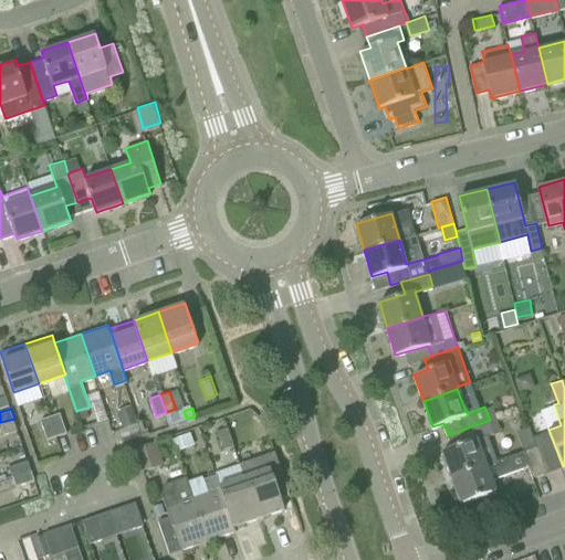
[(60,411),(51,414),(56,434),(66,431),(60,411)]
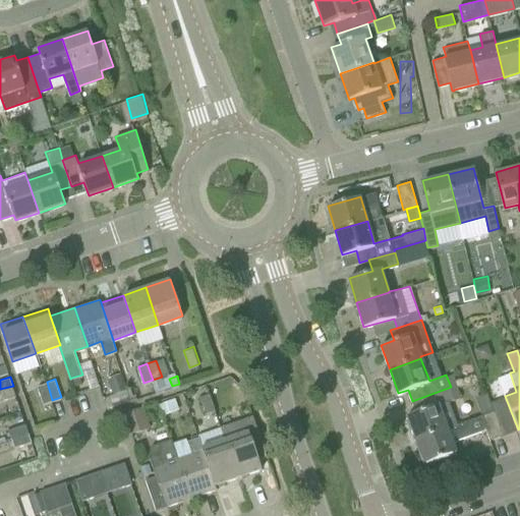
[(124,381),(110,385),(113,393),(126,388),(124,381)]
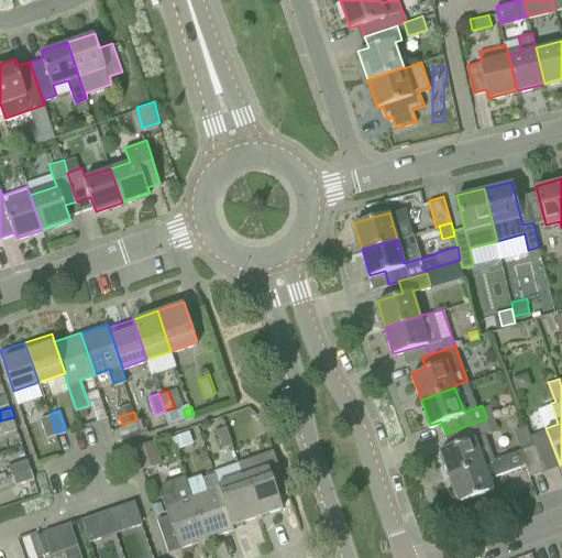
[(56,433),(51,413),(41,416),(47,436),(56,433)]
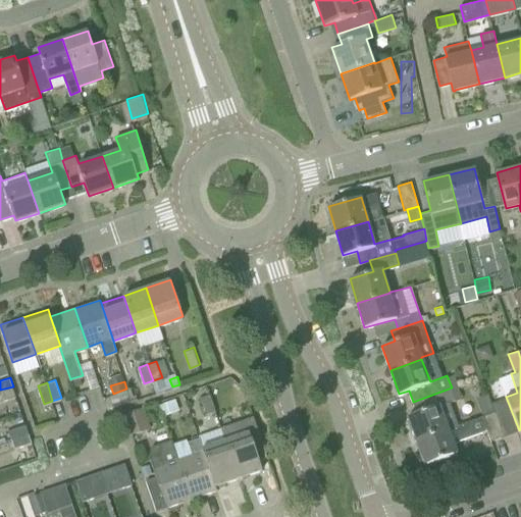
[(0,400),(16,396),(13,386),(0,390),(0,400)]
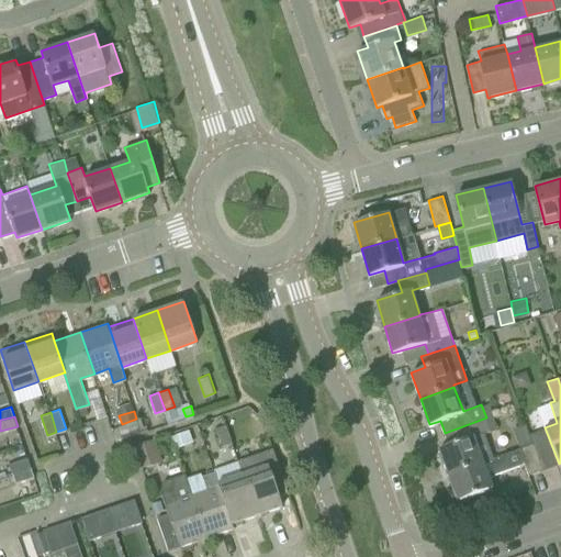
[(486,418),(445,433),(449,445),(438,448),(448,474),(494,457),(485,432),(491,431),(486,418)]
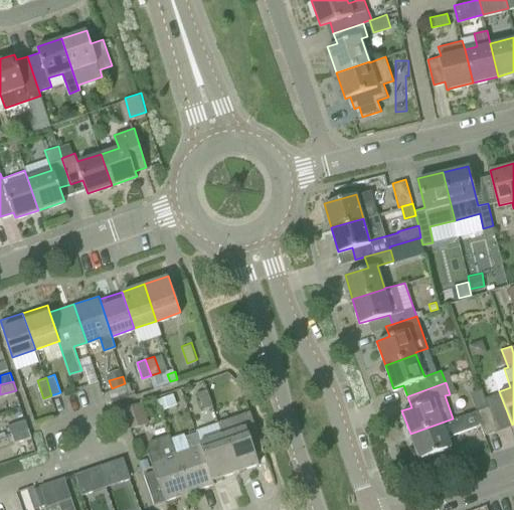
[(205,407),(213,405),(208,388),(206,388),(199,390),(205,407)]
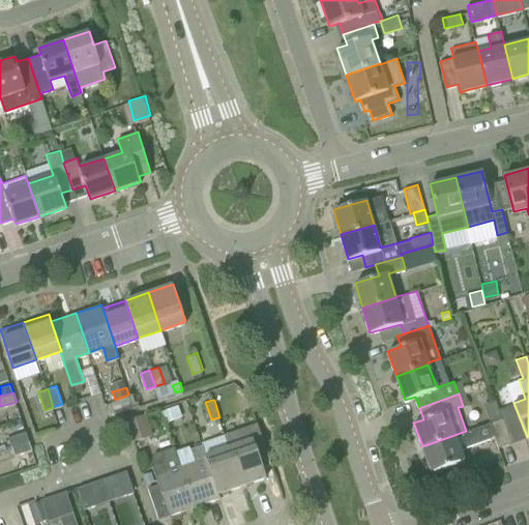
[(502,416),(503,417),(512,441),(527,437),(513,403),(500,408),(503,416),(502,416)]
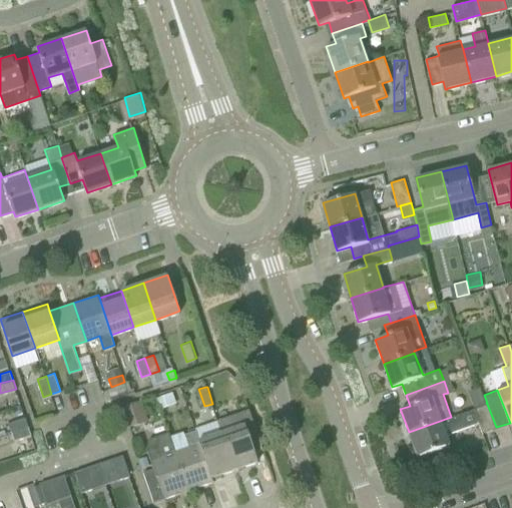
[(156,396),(160,407),(176,402),(172,391),(156,396)]
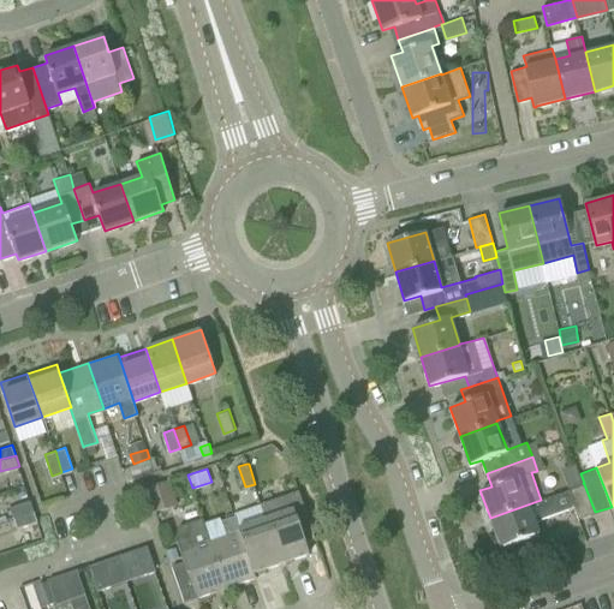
[(145,485),(151,503),(174,495),(168,477),(145,485)]
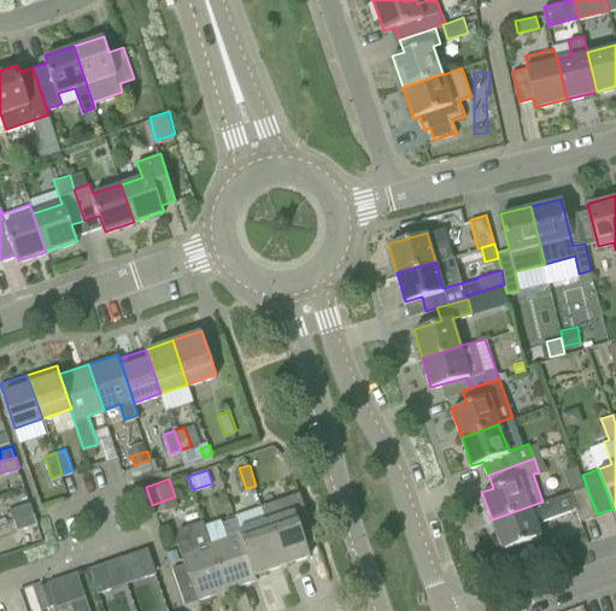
[(15,488),(18,498),(28,495),(25,485),(15,488)]
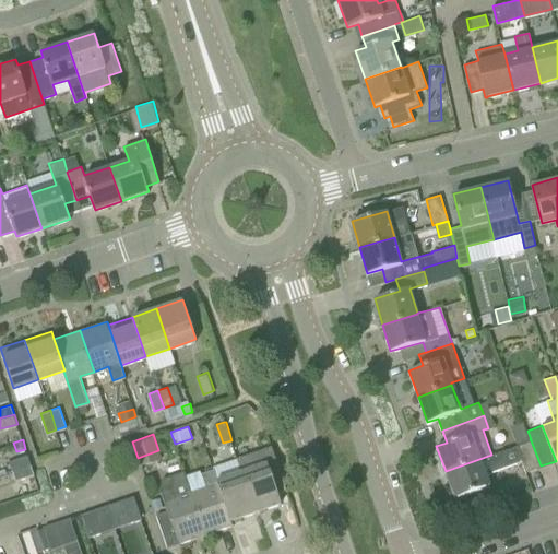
[(530,439),(491,455),(446,471),(455,498),(489,485),(486,474),(522,460),(526,471),(541,466),(531,440),(530,439)]
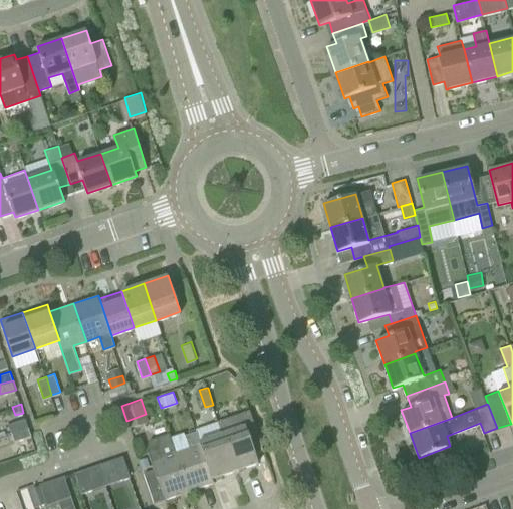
[(218,421),(222,434),(234,470),(258,462),(255,453),(264,450),(250,410),(218,421)]
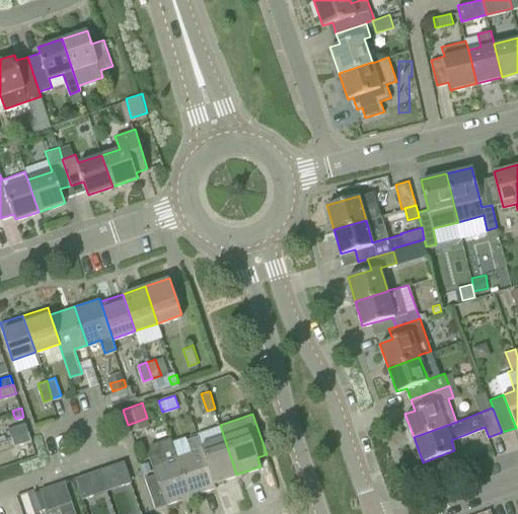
[(12,436),(28,430),(25,421),(8,427),(12,436)]
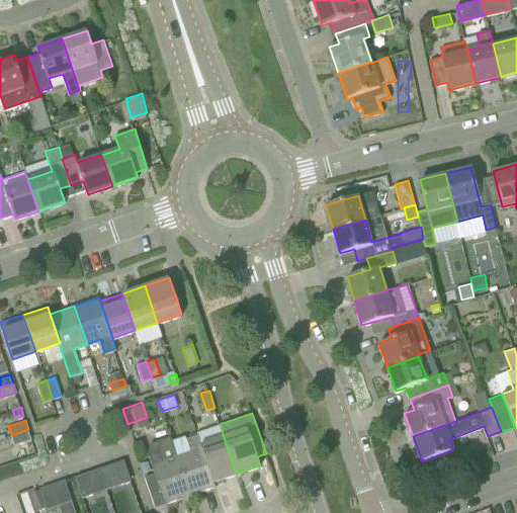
[(15,444),(31,438),(28,429),(12,435),(15,444)]
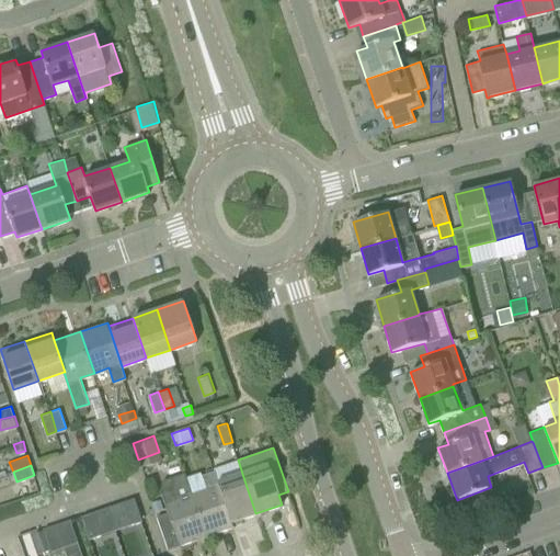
[(218,481),(219,481),(215,471),(202,475),(207,489),(192,494),(206,535),(233,525),(232,522),(231,522),(218,481)]
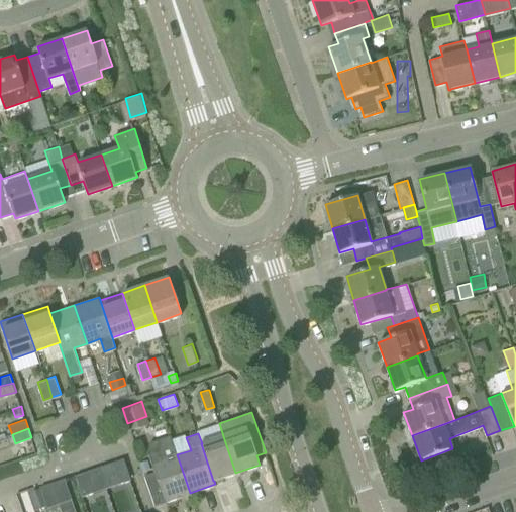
[(165,501),(190,493),(177,454),(170,434),(149,441),(147,450),(155,472),(165,501)]
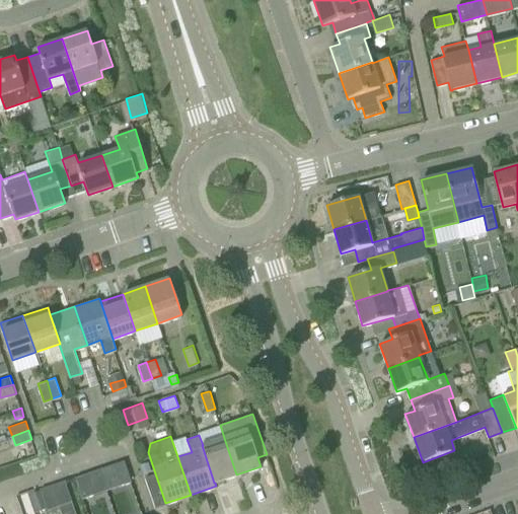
[(215,483),(236,474),(224,438),(203,445),(202,445),(214,483),(215,483)]
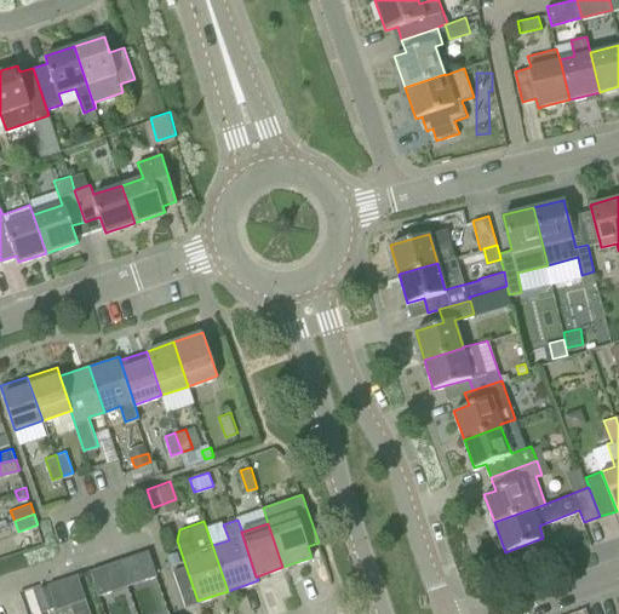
[(143,579),(156,574),(158,574),(149,550),(135,555),(143,579)]
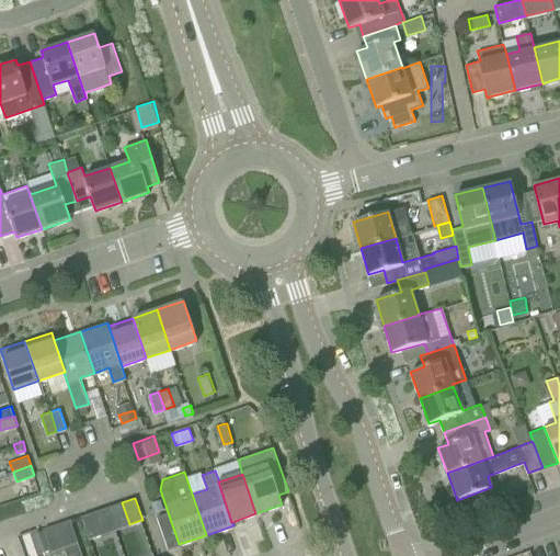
[(163,508),(160,498),(152,501),(156,510),(163,508)]
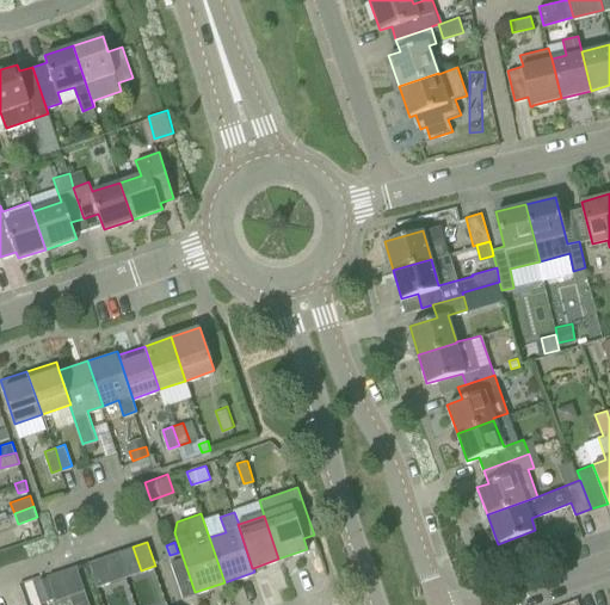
[(112,580),(104,556),(90,561),(97,585),(112,580)]
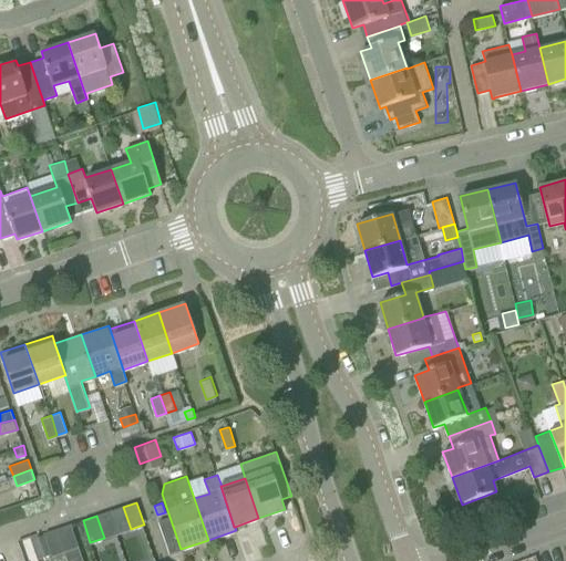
[(181,549),(170,517),(158,521),(170,553),(181,549)]
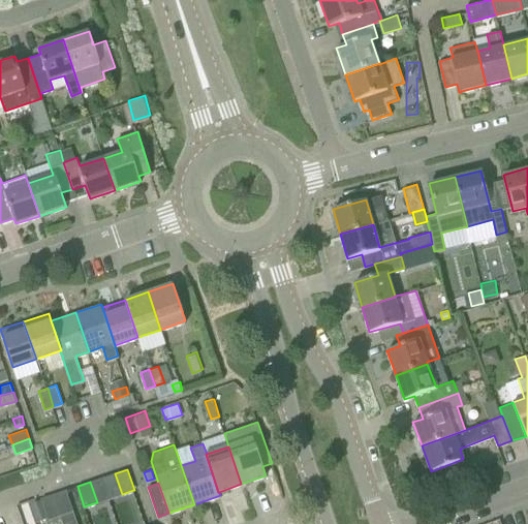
[(30,502),(36,521),(48,518),(41,499),(30,502)]
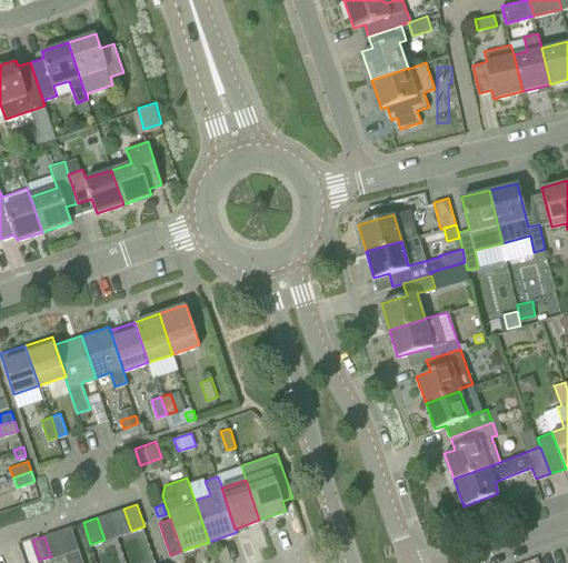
[(66,553),(68,562),(83,562),(79,549),(66,553)]
